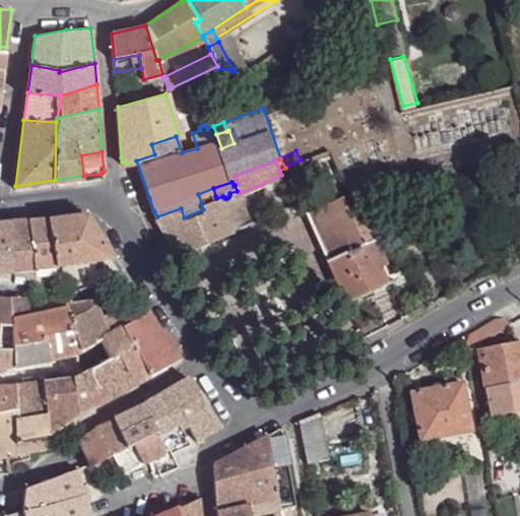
[(272,213),(261,185),(240,193),(252,221),(272,213)]
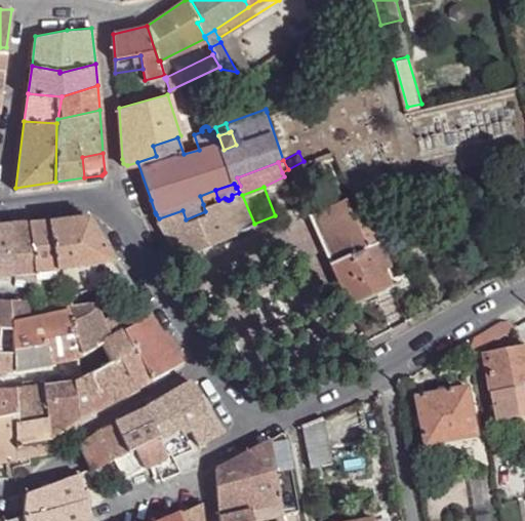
[(183,210),(159,218),(168,234),(180,255),(254,224),(242,195),(241,193),(239,193),(232,195),(232,197),(231,199),(229,200),(228,200),(227,199),(226,199),(225,198),(218,200),(217,198),(215,190),(200,196),(203,204),(205,211),(186,219),(183,210)]
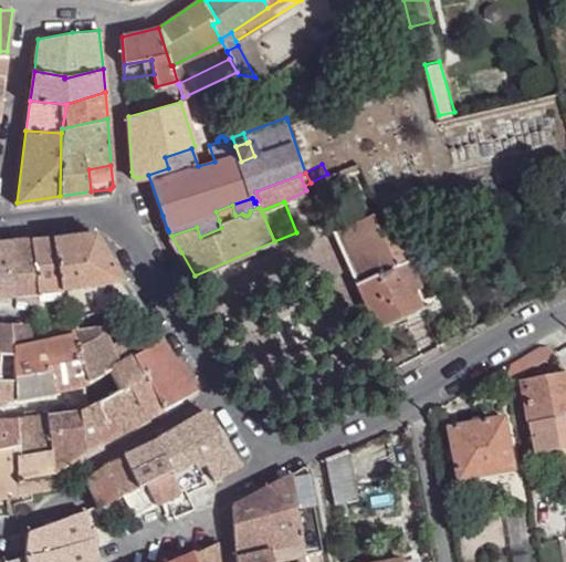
[(380,229),(374,215),(371,216),(349,226),(334,232),(358,285),(397,268),(395,263),(383,235),(380,229)]
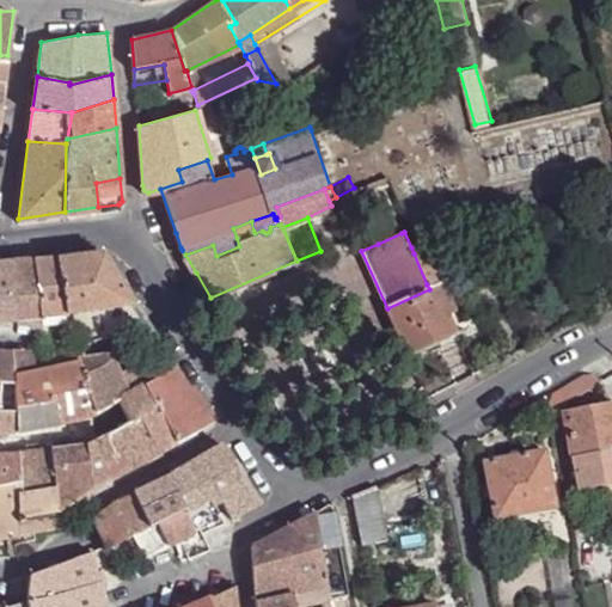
[(417,245),(411,247),(414,253),(436,247),(448,250),(445,239),(417,245)]
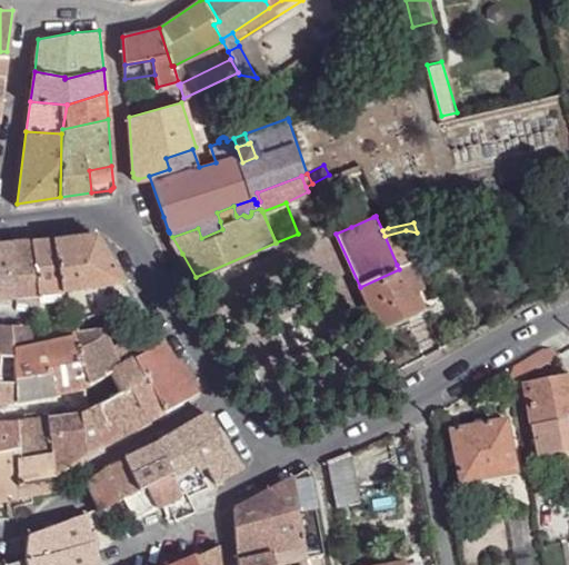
[(406,230),(385,236),(397,265),(403,263),(427,253),(425,247),(417,233),(406,230)]
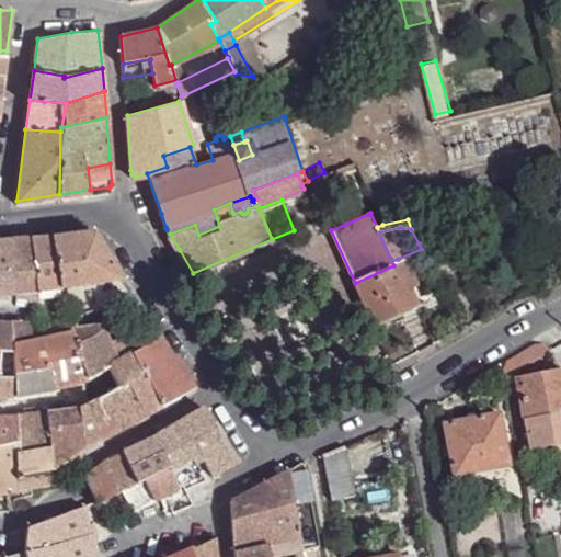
[(94,228),(53,232),(60,287),(123,277),(94,228)]
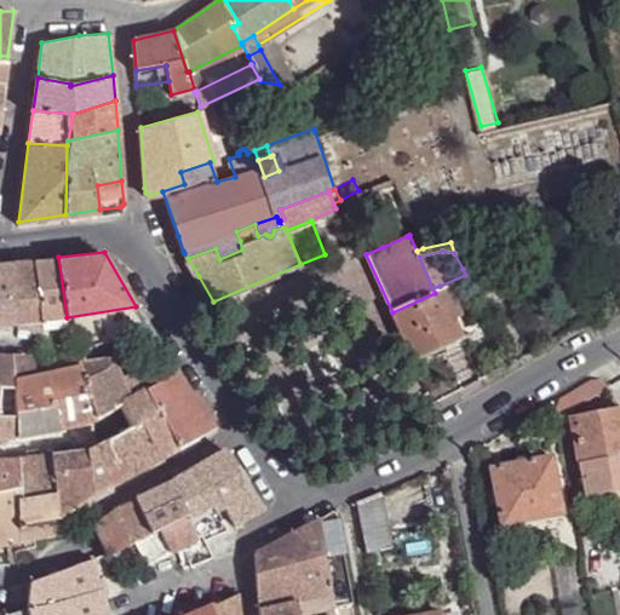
[(58,257),(35,259),(41,320),(67,317),(58,257)]
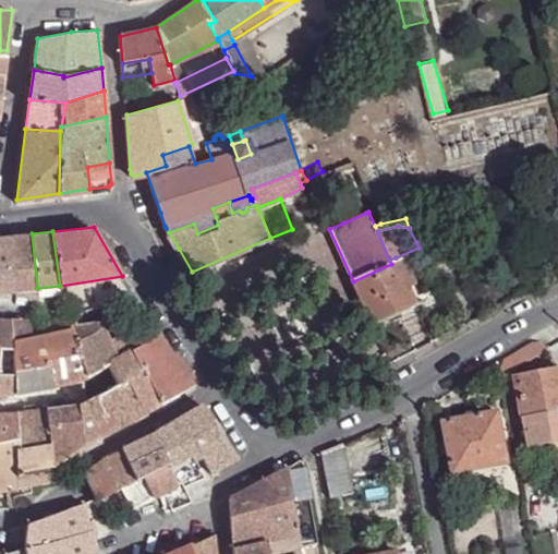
[(13,236),(15,290),(37,288),(32,233),(13,236)]
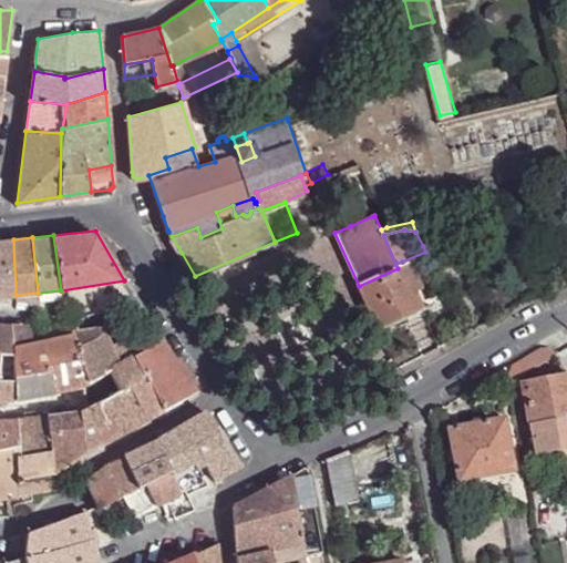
[(0,295),(16,295),(13,239),(0,241),(0,295)]
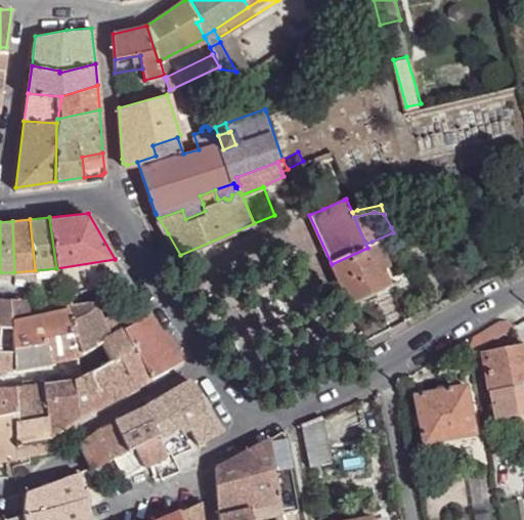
[(372,242),(365,244),(367,248),(332,264),(349,303),(391,285),(388,276),(381,260),(372,242)]
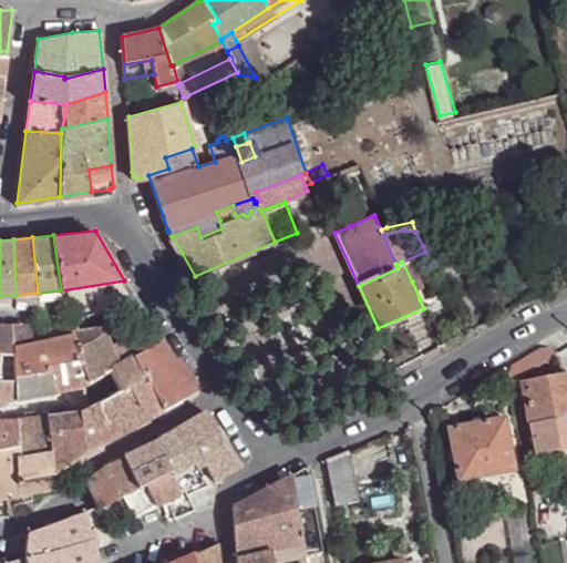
[(419,279),(412,282),(420,299),(425,296),(419,279)]
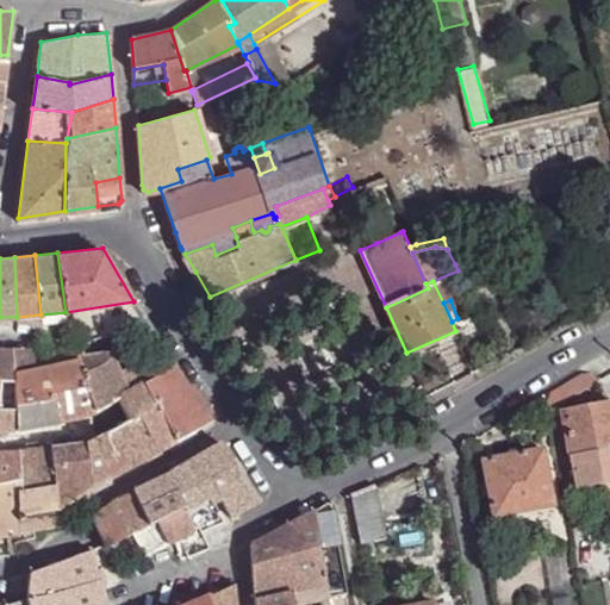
[(134,301),(66,312),(69,335),(70,342),(111,335),(136,331),(144,325),(134,301)]
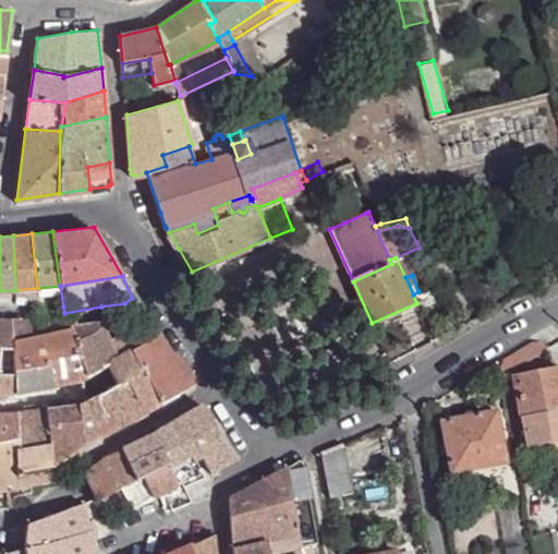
[(419,291),(413,294),(416,303),(423,300),(419,291)]
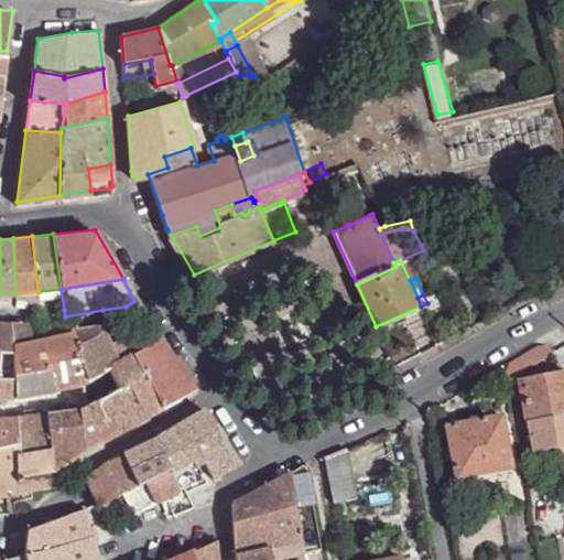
[(102,310),(104,327),(127,322),(126,307),(102,310)]
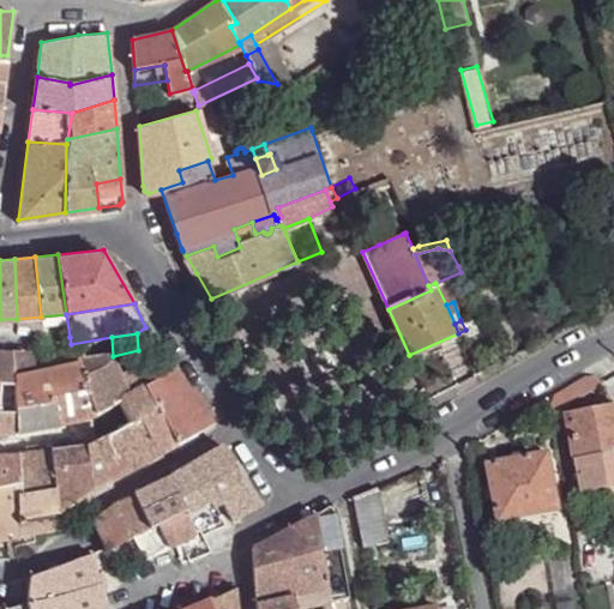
[(29,353),(0,349),(0,375),(16,375),(35,372),(32,359),(32,357),(29,353)]
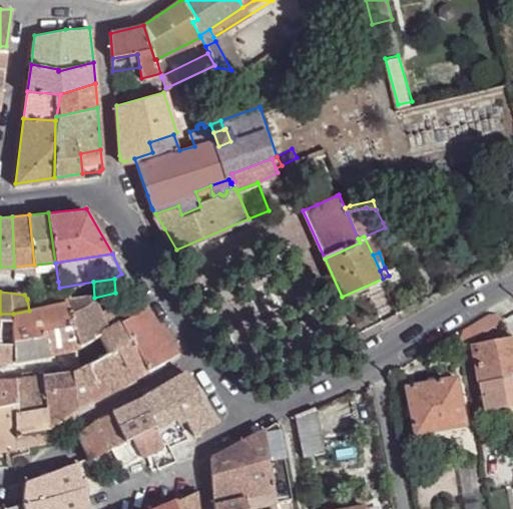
[(115,293),(94,298),(97,313),(117,303),(115,293)]
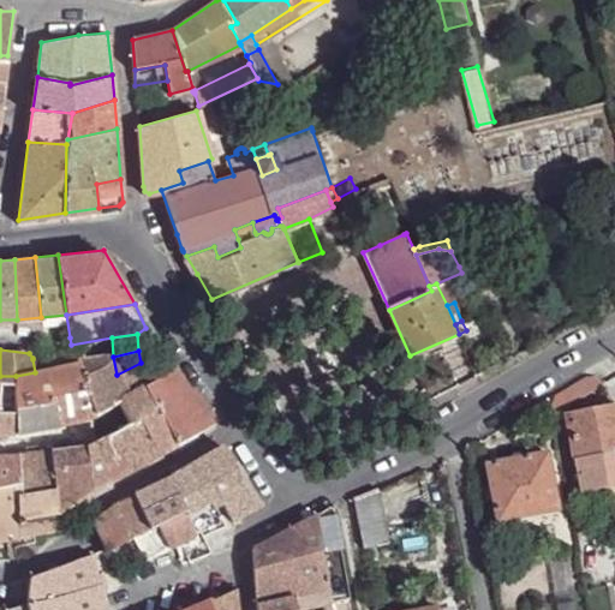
[(39,358),(33,359),(35,372),(78,364),(76,359),(77,352),(57,354),(39,358)]
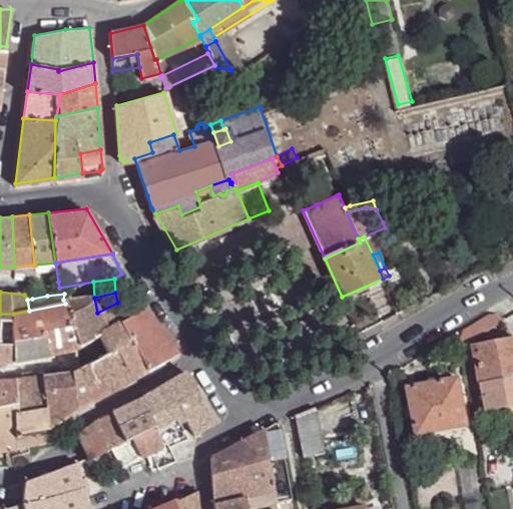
[(94,298),(63,300),(65,304),(73,325),(81,347),(96,340),(103,335),(101,332),(97,313),(94,298)]
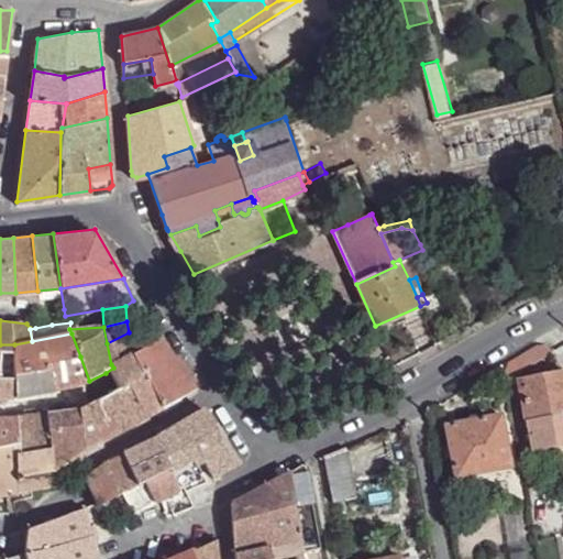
[(129,332),(107,343),(111,364),(128,354),(138,349),(129,332)]
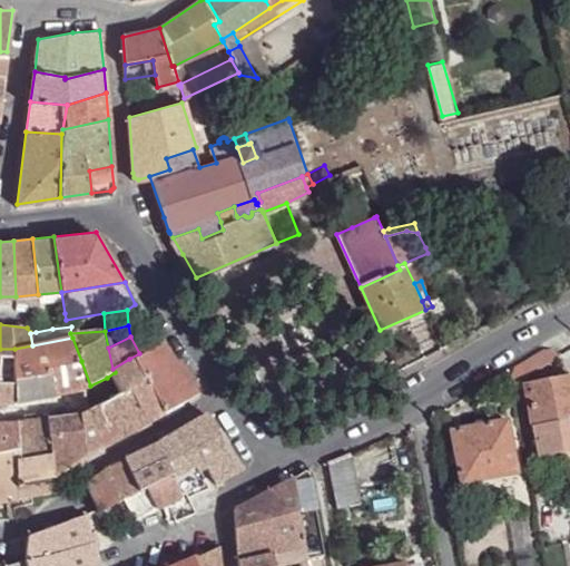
[(72,338),(32,345),(15,349),(16,376),(81,361),(72,338)]
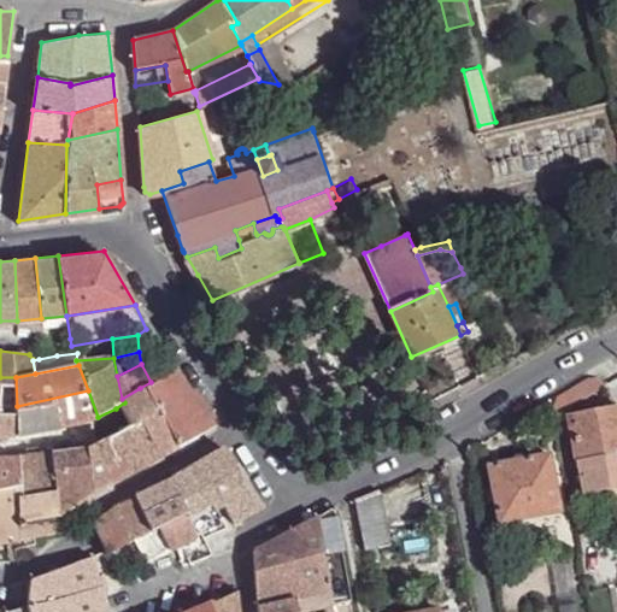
[(156,412),(187,393),(174,370),(151,382),(140,388),(153,413),(156,412)]
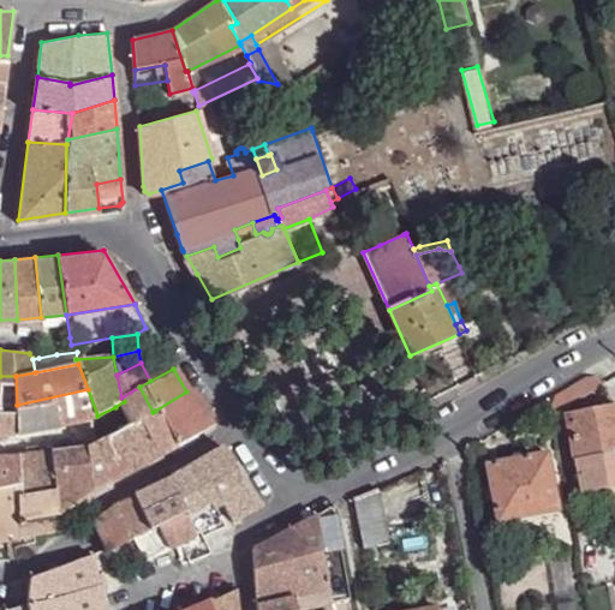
[(0,431),(18,430),(17,405),(16,376),(0,376),(0,431)]
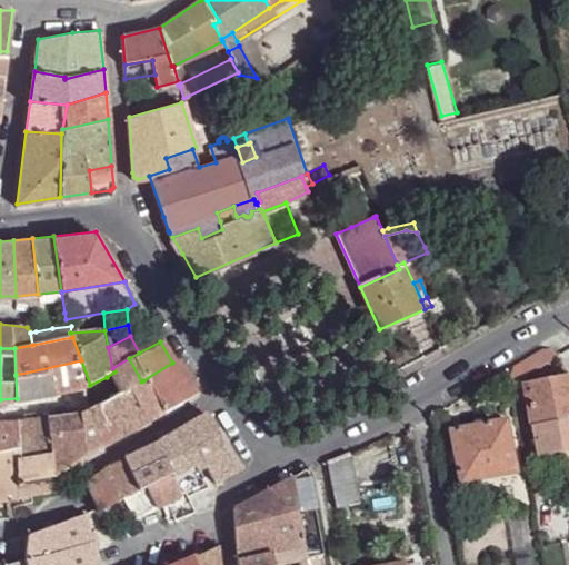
[(115,372),(123,388),(143,422),(160,412),(143,380),(141,382),(129,358),(112,368),(115,372)]
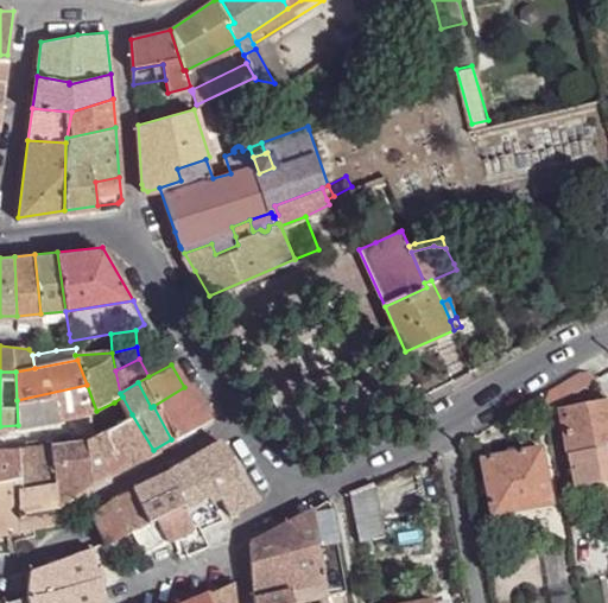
[(17,400),(18,425),(70,417),(90,414),(96,411),(87,385),(17,400)]
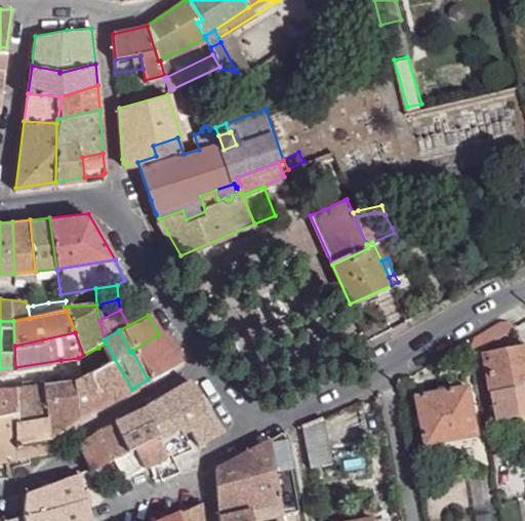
[(162,332),(159,334),(132,351),(148,379),(178,362),(163,333),(162,332)]
